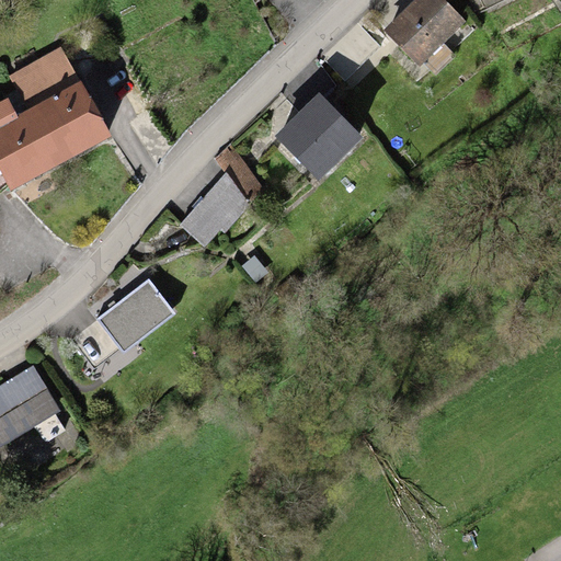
[(443,0),(416,0),(385,31),(420,67),(466,23),(443,0)]
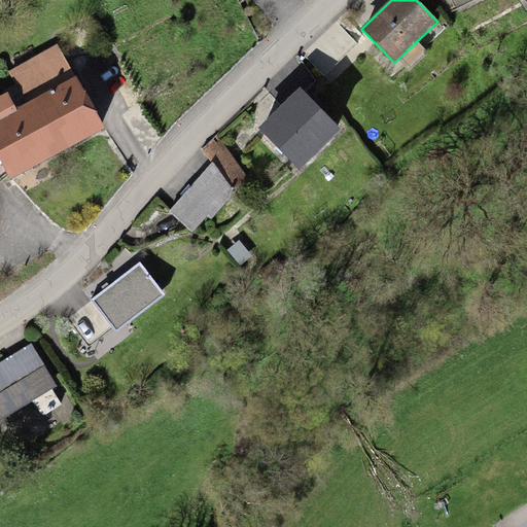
[(57,45),(9,72),(26,105),(18,109),(8,93),(0,96),(0,162),(10,181),(104,130),(76,77),(57,45)]
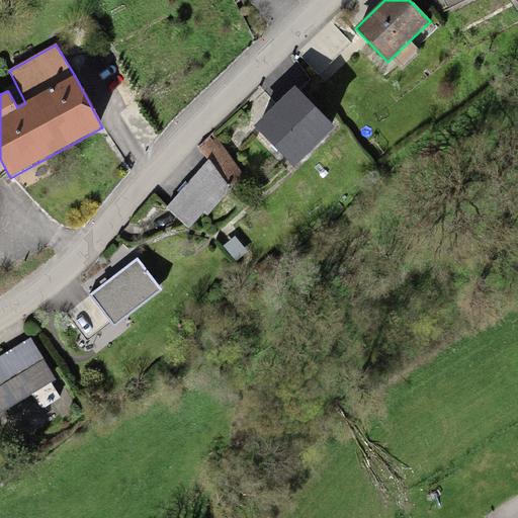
[(294,88),(254,127),(295,169),(336,130),(294,88)]
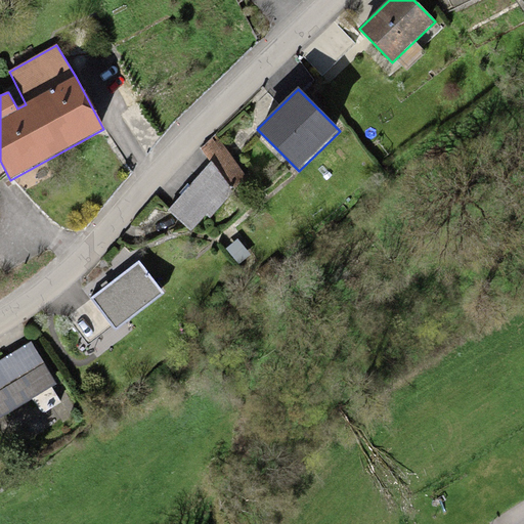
[(243,172),(215,134),(202,148),(211,162),(228,183),(233,182),(243,172)]
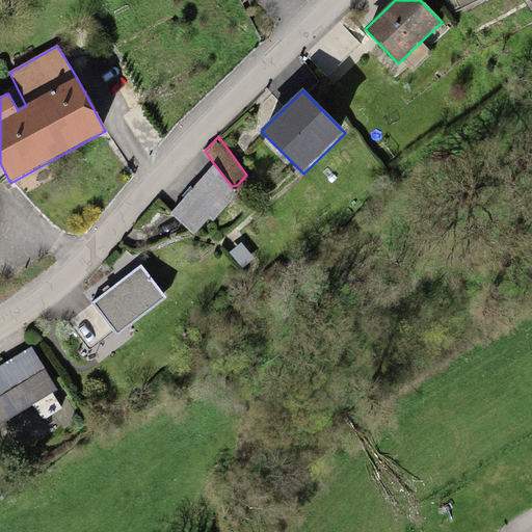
[(214,164),(169,213),(193,235),(209,218),(212,221),(229,203),(232,186),(214,164)]
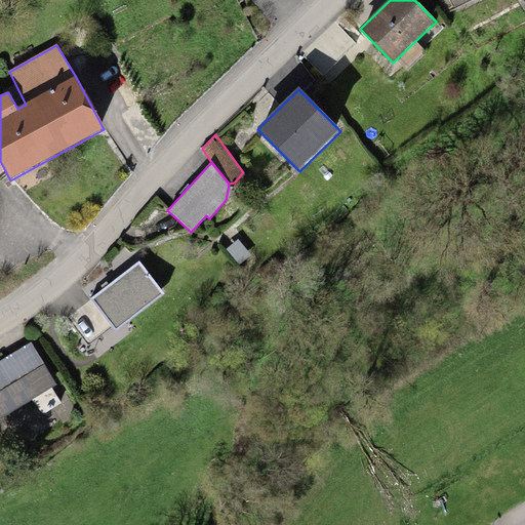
[(164,294),(139,261),(89,298),(115,332),(164,294)]
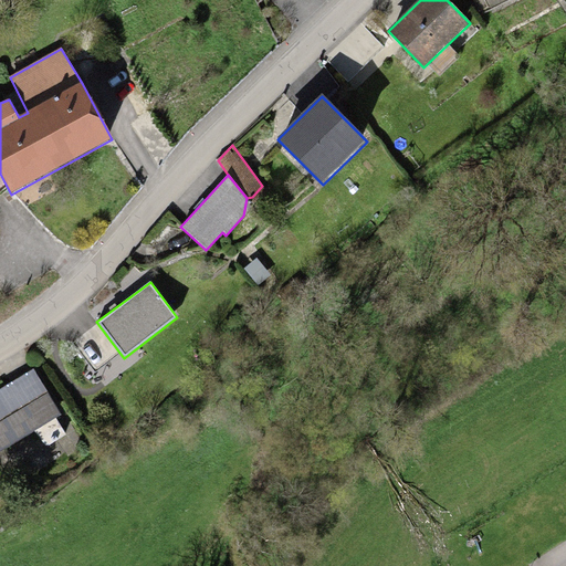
[(33,369),(0,389),(0,451),(61,416),(33,369)]
